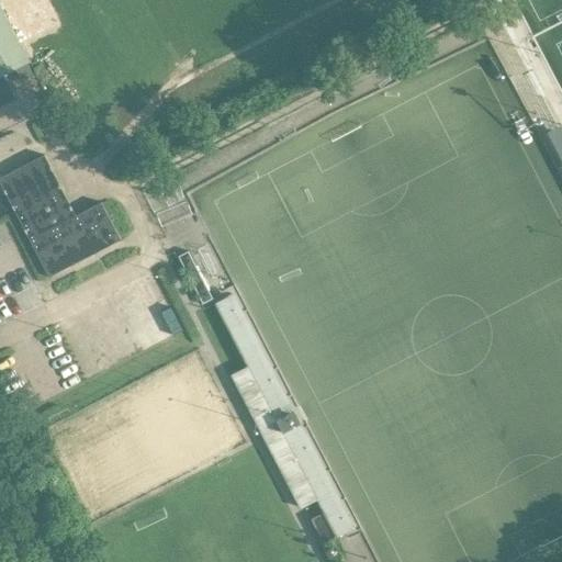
[(0,6),(0,105),(15,99),(3,75),(29,62),(0,6)]
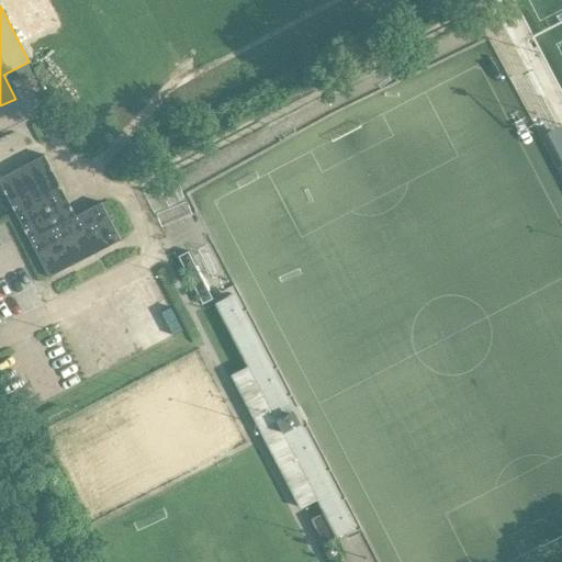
[(44,155),(3,176),(0,177),(0,181),(18,216),(48,277),(121,239),(101,202),(76,215),(44,155)]
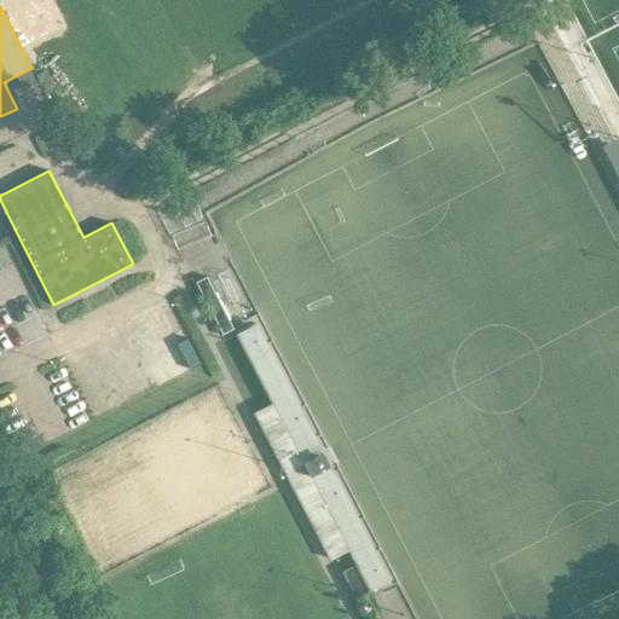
[(126,190),(117,187),(115,196),(122,198),(126,190)]
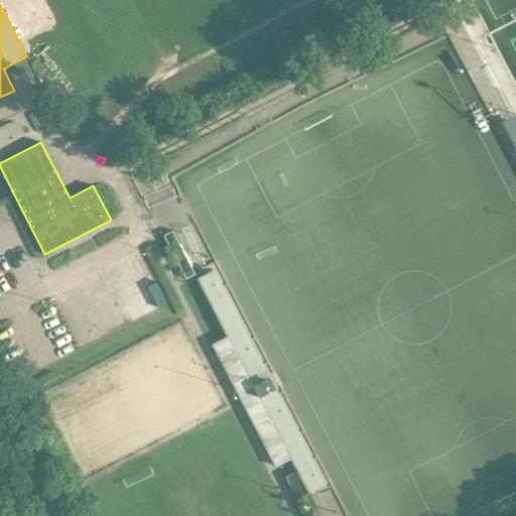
[(107,279),(116,301),(141,291),(133,269),(107,279)]
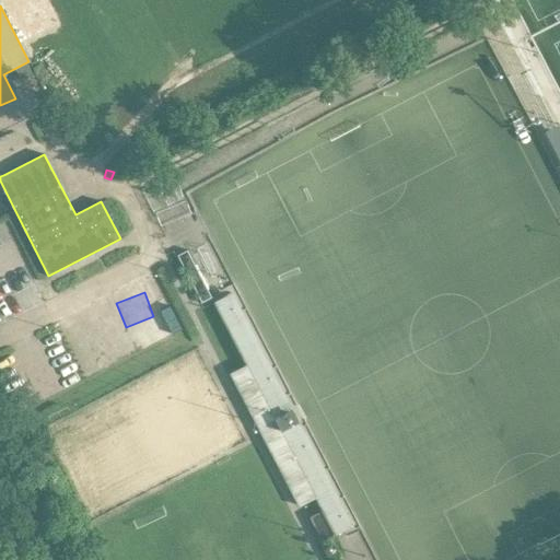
[(231,292),(219,299),(214,301),(247,364),(231,373),(300,506),(316,498),(336,535),(352,526),(231,292)]
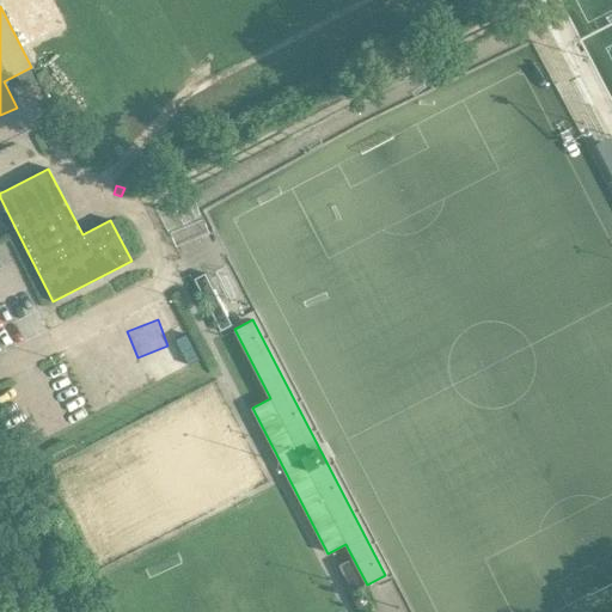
[(157,379),(183,367),(176,352),(150,363),(157,379)]
